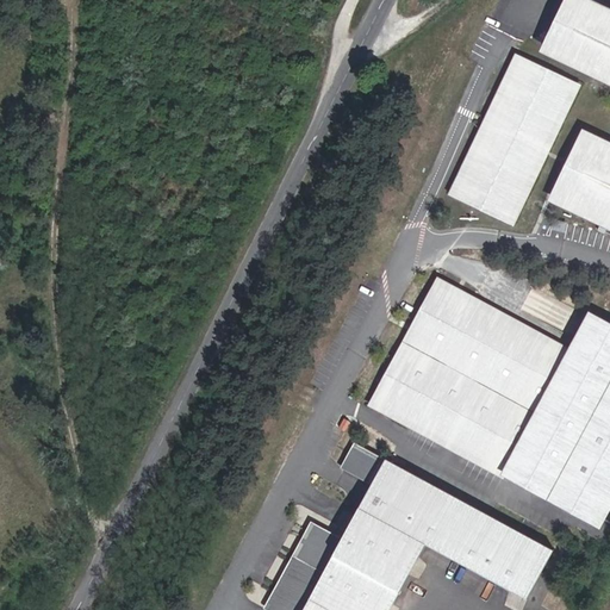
[(609,11),(586,0),(568,0),(546,49),(609,79),(609,144),(586,134),(555,198),(609,223),(609,11)]
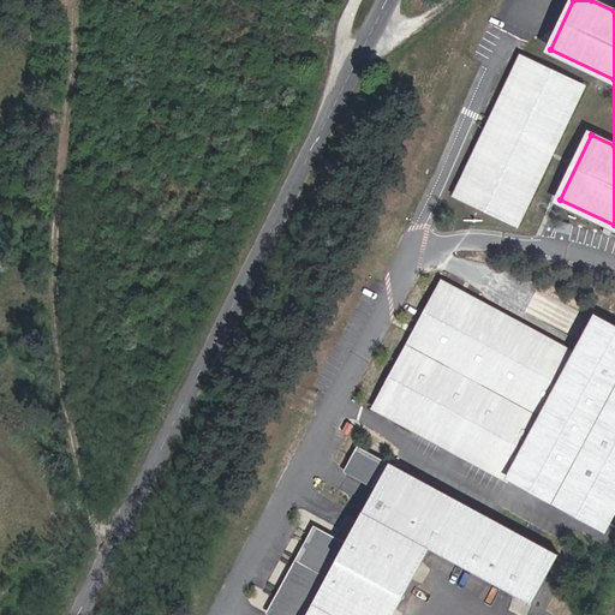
[(526,59),(463,196),(518,221),(581,84),(526,59)]
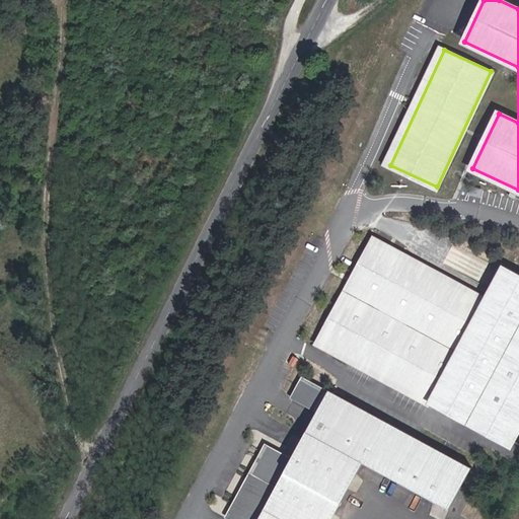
[(373,234),(313,345),(511,450),(518,436),(518,273),(502,264),(486,295),(373,234)]
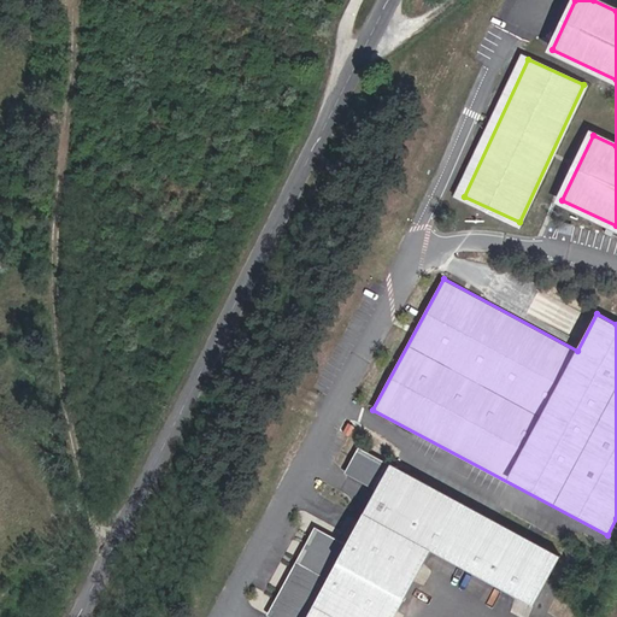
[(347,452),(353,454),(358,445),(357,444),(352,442),(347,452)]
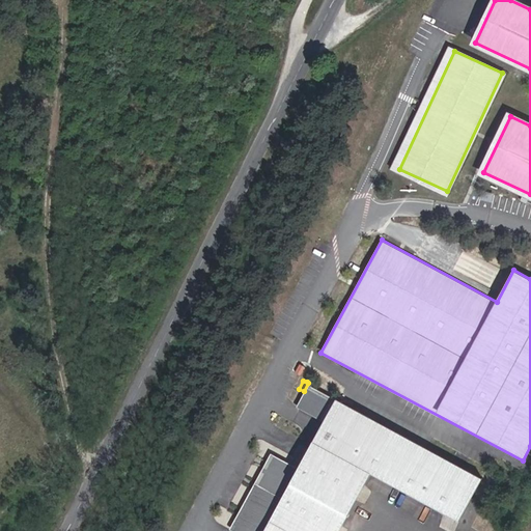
[(483,477),(337,397),(312,441),(371,473),(459,521),(483,477)]
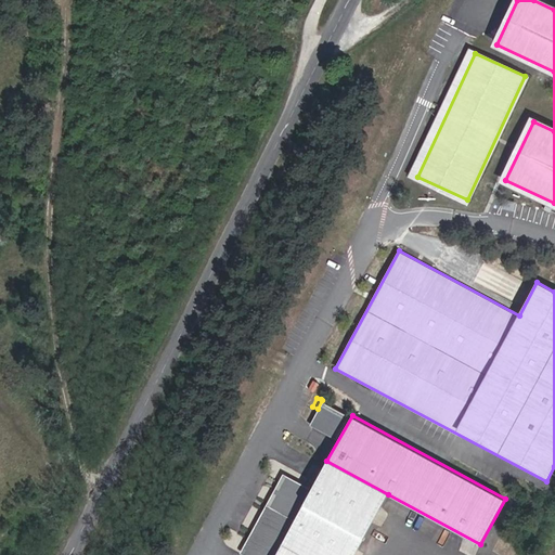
[(355,554),(388,494),(326,461),(311,489),(284,475),(242,554),(244,554),(355,554)]
